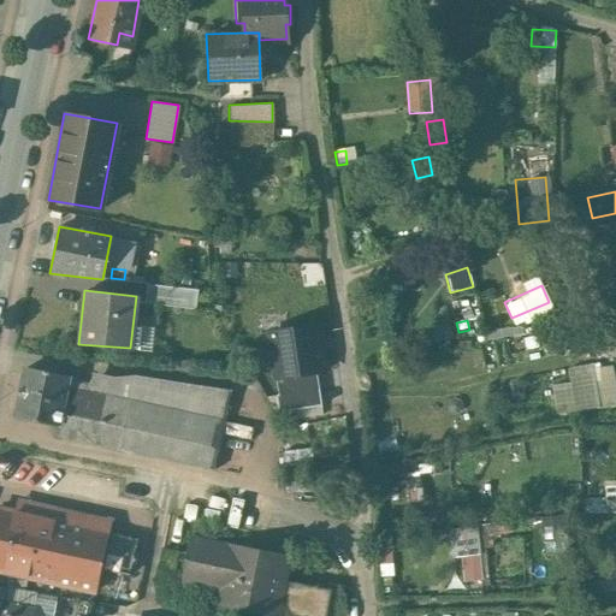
[(433,327),(436,341),(451,338),(449,324),(433,327)]
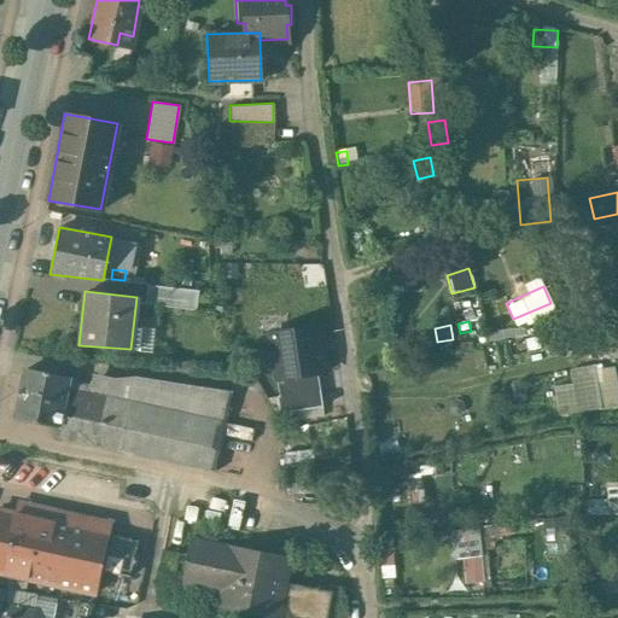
[(570,333),(572,355),(595,353),(593,331),(570,333)]
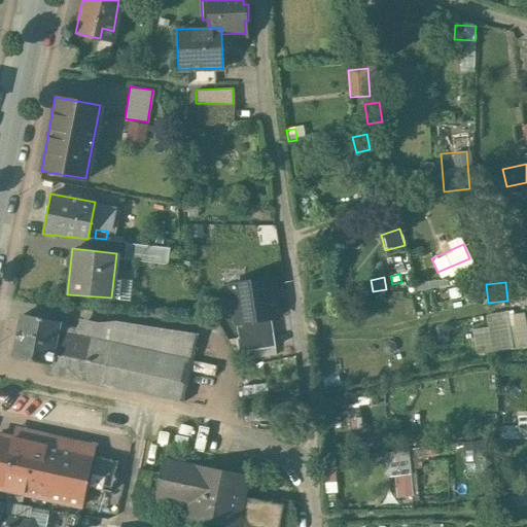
[(526,335),(522,312),(505,316),(513,351),(526,347),(526,335)]
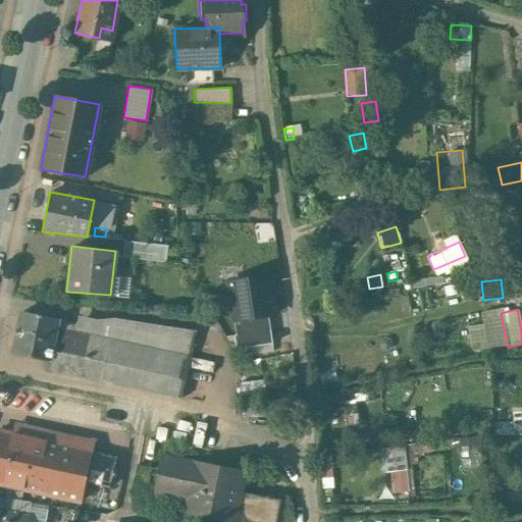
[(47,368),(100,379),(107,340),(74,332),(75,326),(60,319),(21,310),(13,353),(48,360),(47,368)]
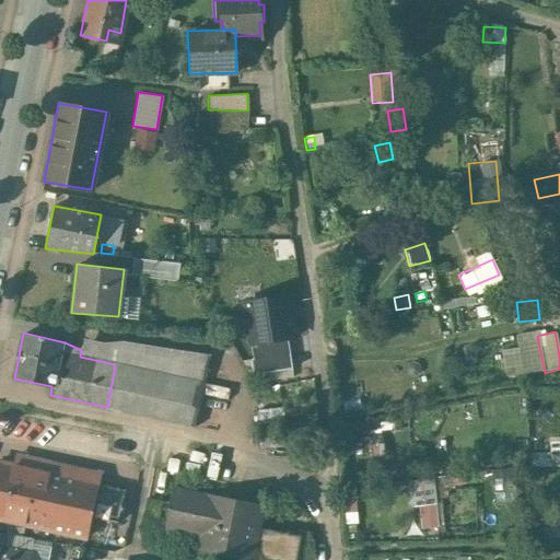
[(512,341),(501,343),(505,364),(516,362),(512,341)]
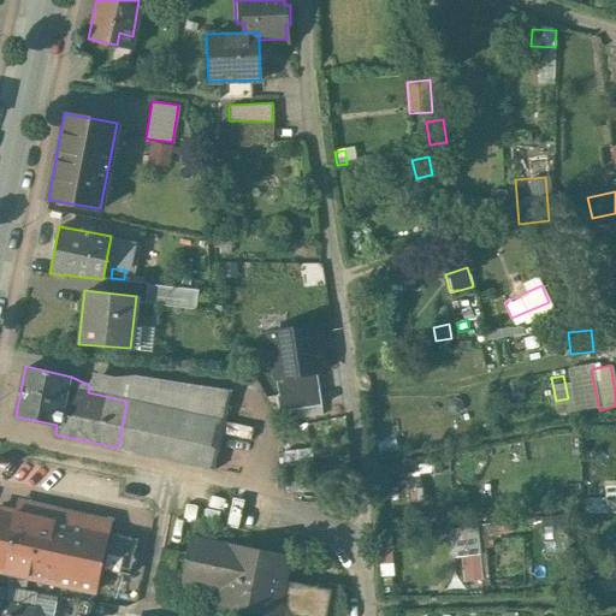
[(179,394),(131,381),(126,401),(118,448),(242,474),(253,428),(253,408),(229,403),(230,389),(181,384),(179,394)]
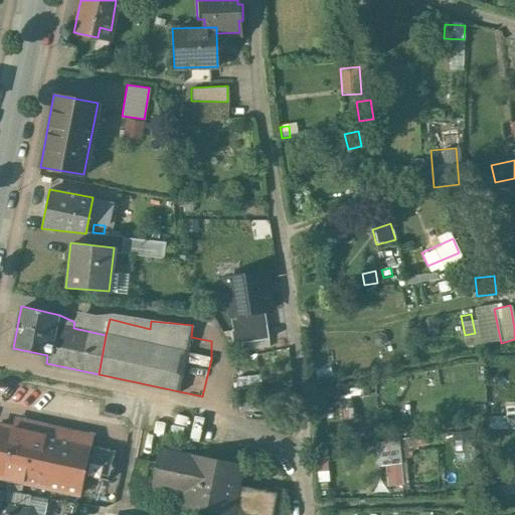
[(362,396),(347,398),(348,413),(364,411),(362,396)]
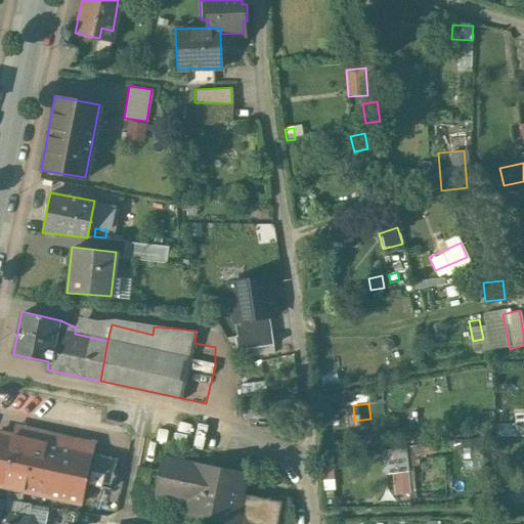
[(523,410),(515,411),(516,434),(523,433),(523,410)]
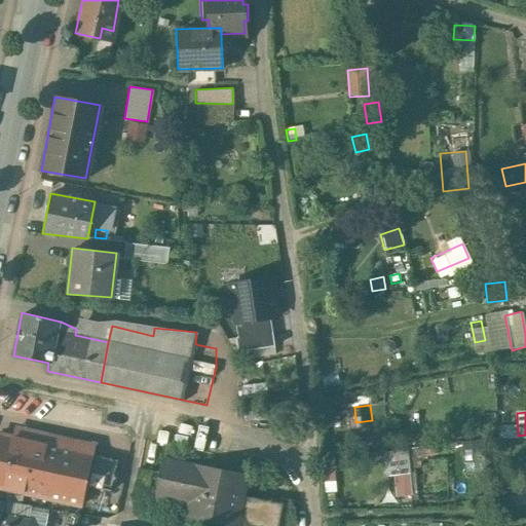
[(44,444),(90,454),(92,444),(25,429),(22,439),(44,444)]
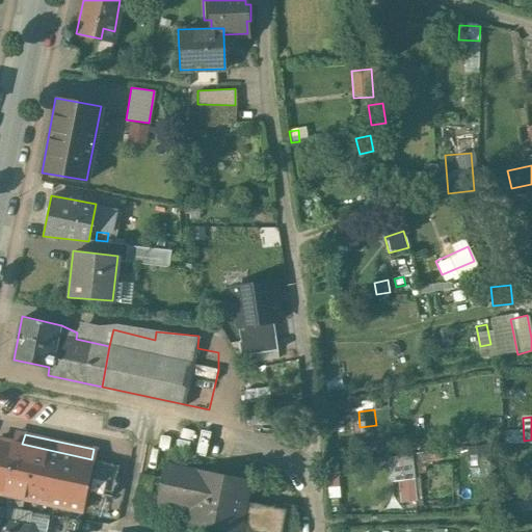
[(22,444),(0,439),(0,493),(34,501),(45,449),(22,444)]
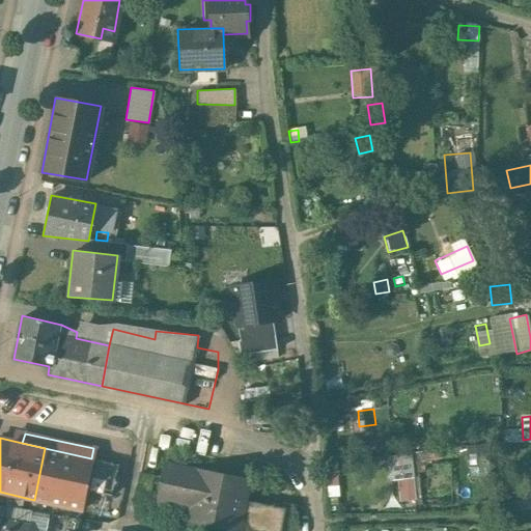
[(91,458),(45,448),(34,500),(80,509),(84,490),(87,477),(91,458)]
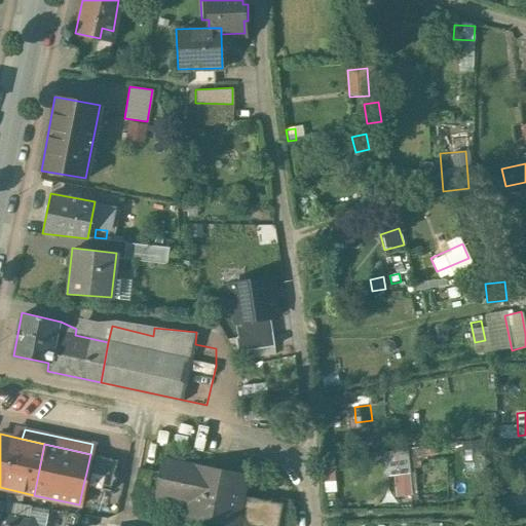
[(479,462),(476,444),(462,447),(465,464),(479,462)]
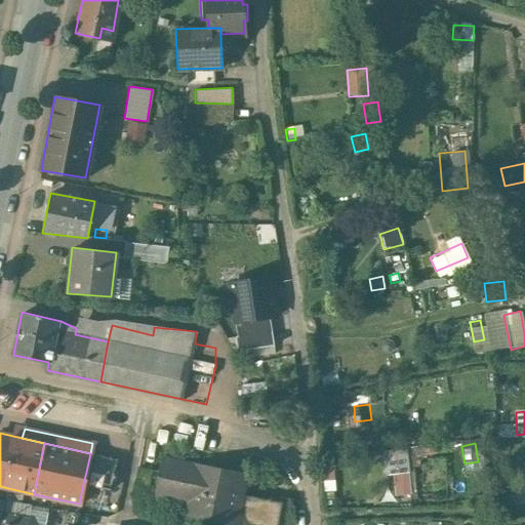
[(426,449),(409,451),(411,469),(428,467),(426,449)]
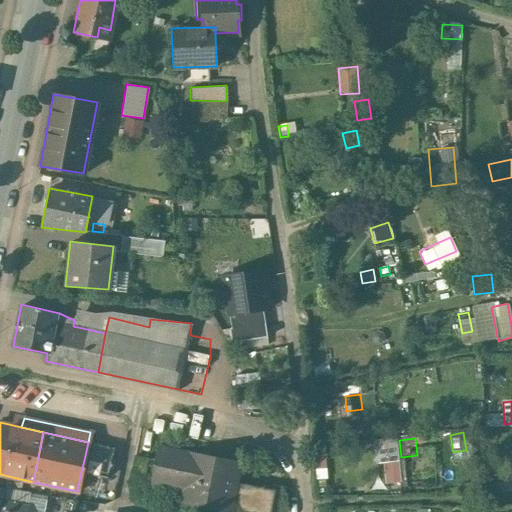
[(373,442),(376,464),(399,461),(396,439),(373,442)]
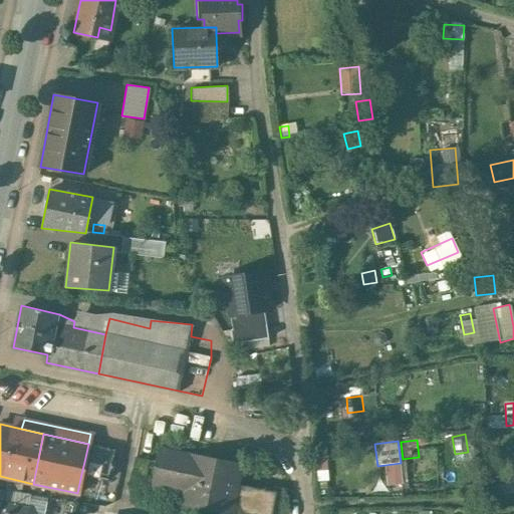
[(100,446),(88,444),(84,462),(96,465),(100,446)]
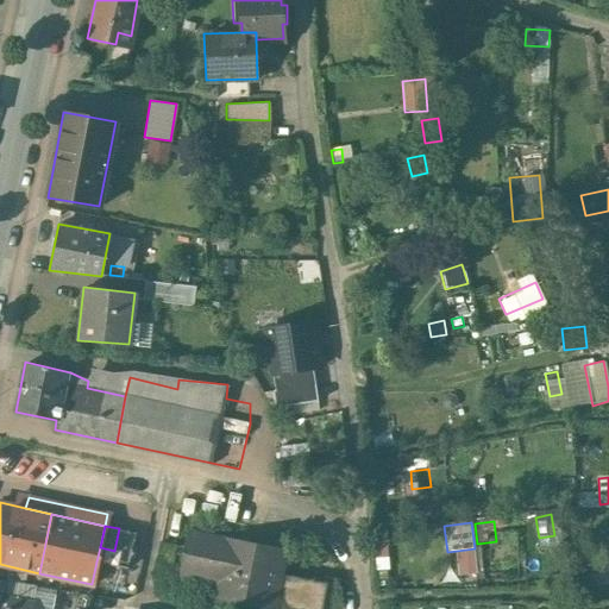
[(114,551),(100,547),(96,562),(127,567),(136,532),(119,528),(114,551)]
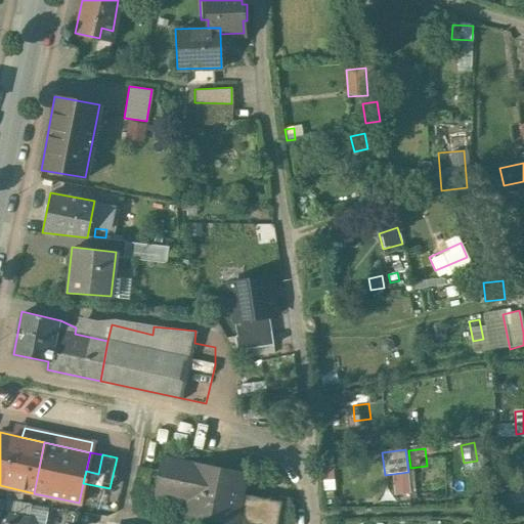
[(245,474),(163,460),(158,490),(188,495),(186,511),(233,521),(232,523),(276,523),(280,499),(241,493),(245,474)]
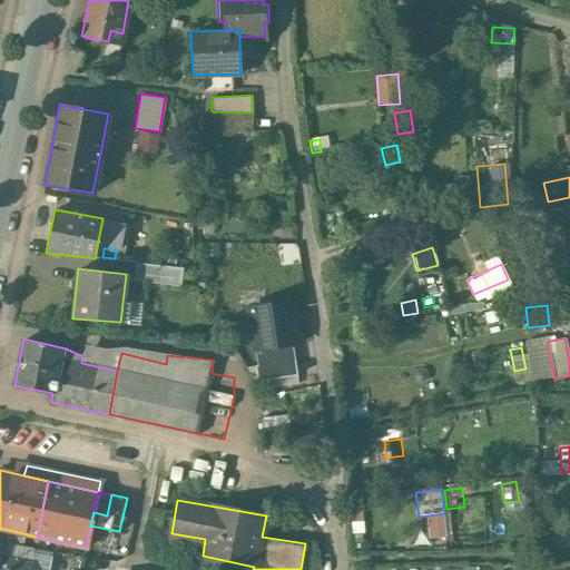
[(569,509),(554,510),(556,548),(569,547),(569,509)]
